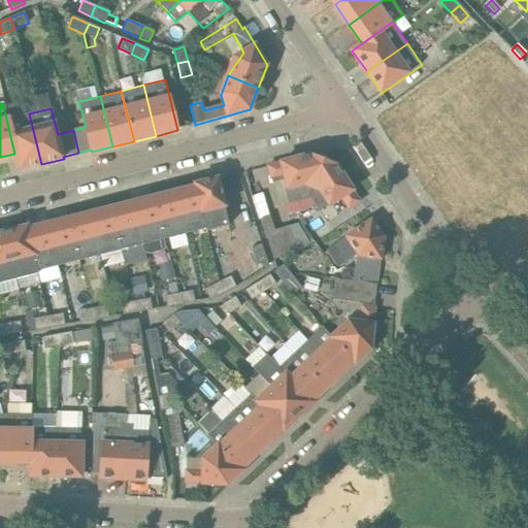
[(6,119),(14,154),(20,170),(41,164),(29,113),(6,119)]
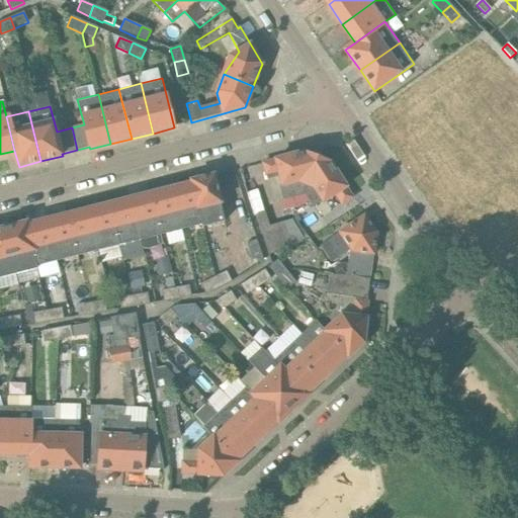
[(305,188),(315,159),(303,155),(264,164),(268,180),(279,177),(283,194),(305,188)]
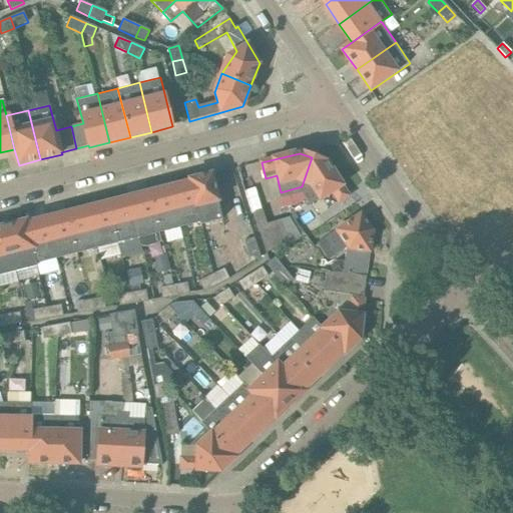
[(312,157),(302,186),(315,204),(333,192),(340,202),(349,196),(326,162),(312,157)]
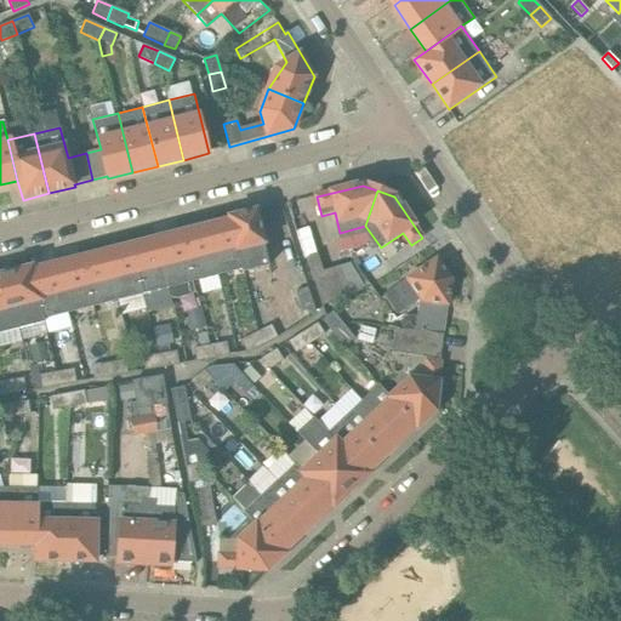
[(231,221),(244,271),(245,273),(271,267),(256,211),(229,218),(231,221)]
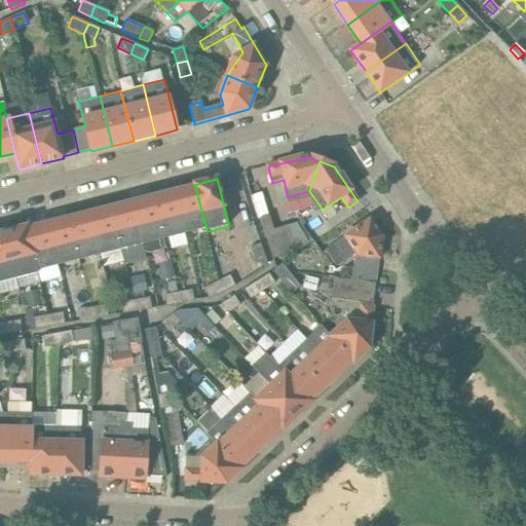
[(173,193),(183,235),(207,229),(195,187),(173,193)]
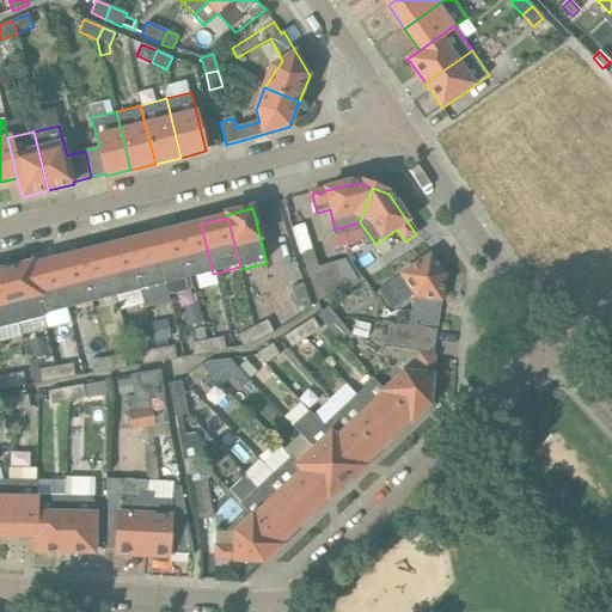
[(177,231),(189,280),(213,274),(201,225),(177,231)]
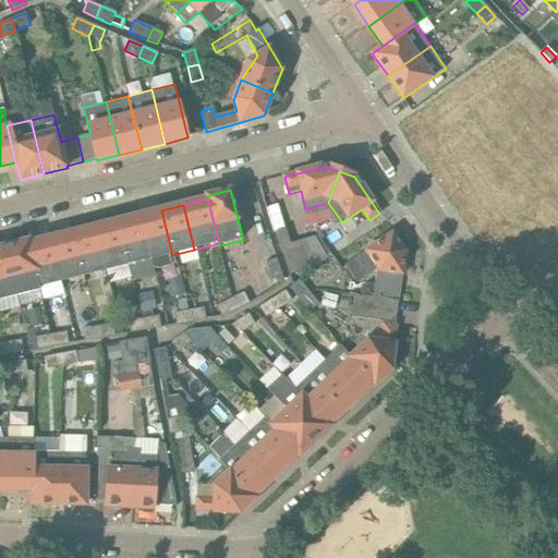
[(138,216),(149,261),(172,255),(161,210),(138,216)]
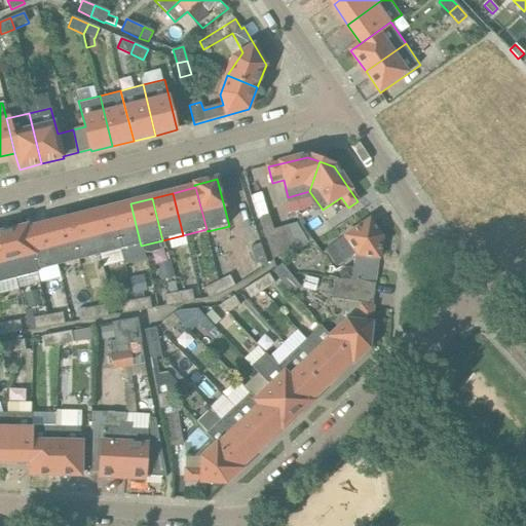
[(109,209),(119,251),(141,246),(130,203),(109,209)]
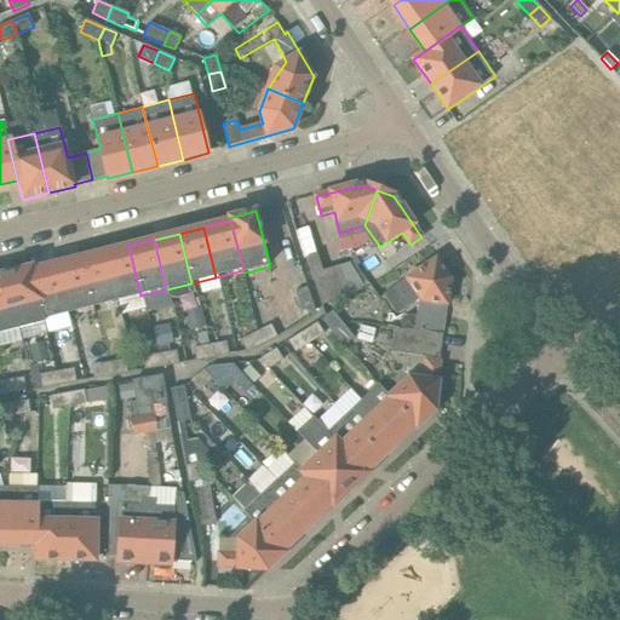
[(105,252),(118,302),(141,296),(128,246),(105,252)]
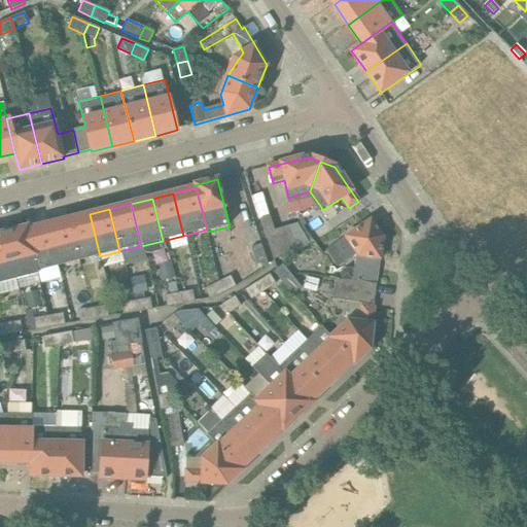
[(68,220),(78,261),(100,256),(90,214),(68,220)]
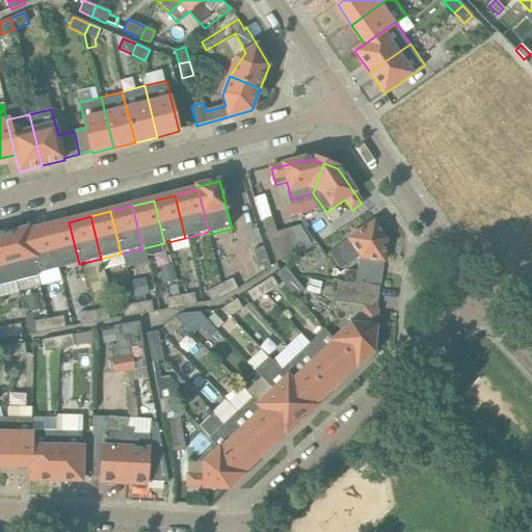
[(276,232),(272,218),(263,220),(276,261),(285,259),(295,259),(312,246),(299,225),(276,232)]
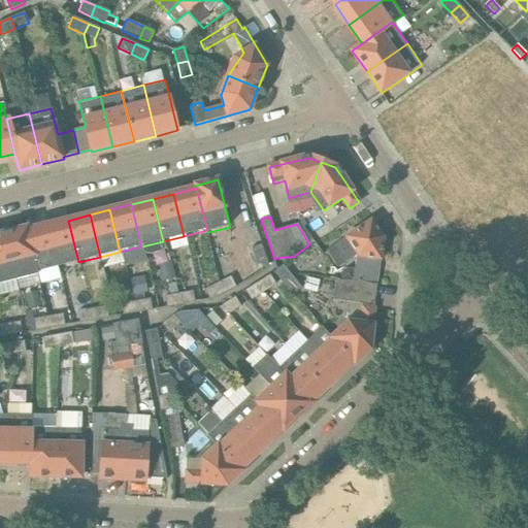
[(46,226),(57,268),(78,262),(68,221),(46,226)]
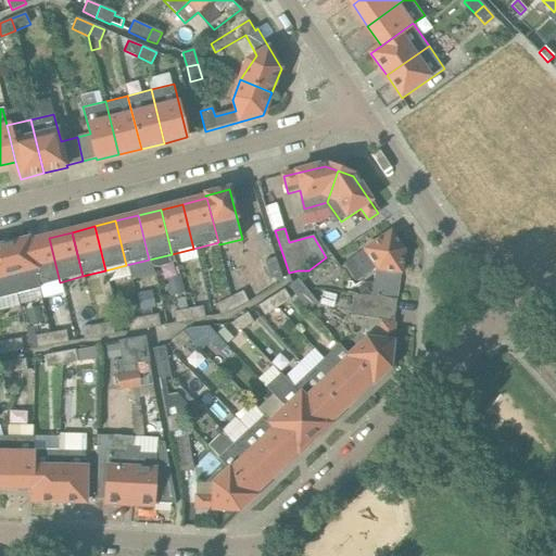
[(394,323),(404,251),(391,232),(344,264),(357,283),(378,269),(376,282),(374,298),(356,295),(354,295),(351,316),(394,323)]
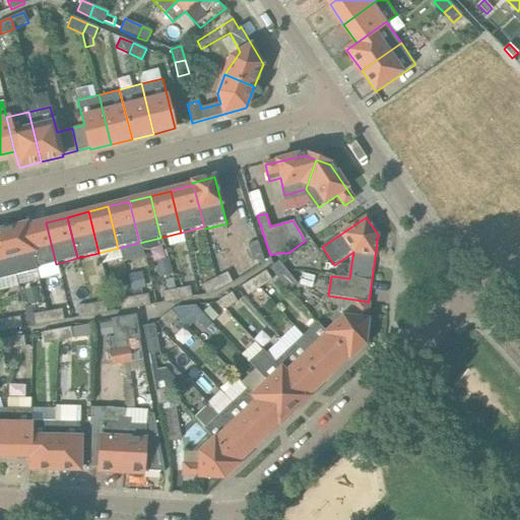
[(26,228),(37,268),(56,264),(46,222),(26,228)]
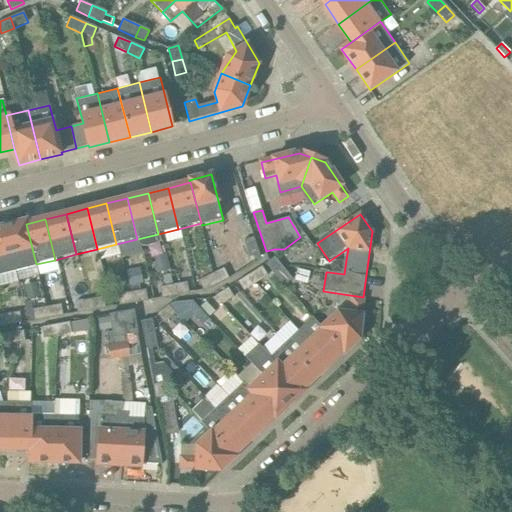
[(3,226),(15,275),(28,271),(27,267),(36,264),(26,224),(25,221),(3,226)]
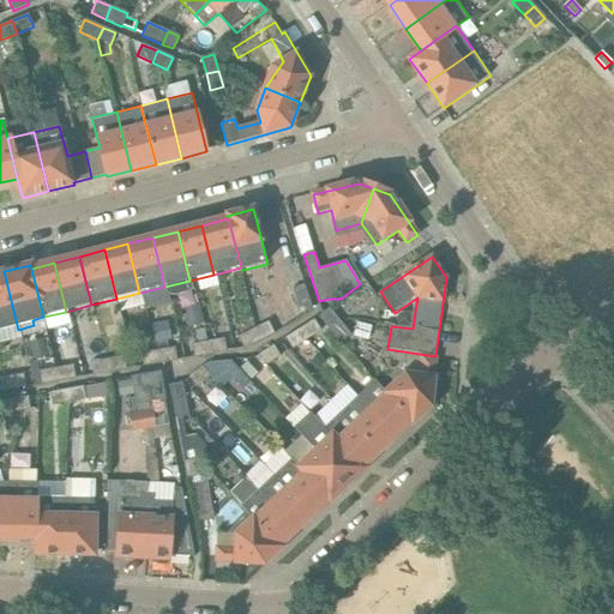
[(0,326),(4,326),(6,332),(18,330),(4,271),(0,272),(0,326)]
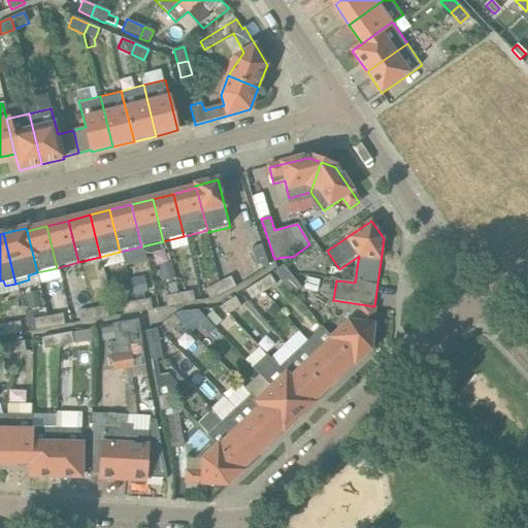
[(258,269),(268,266),(262,244),(251,248),(258,269)]
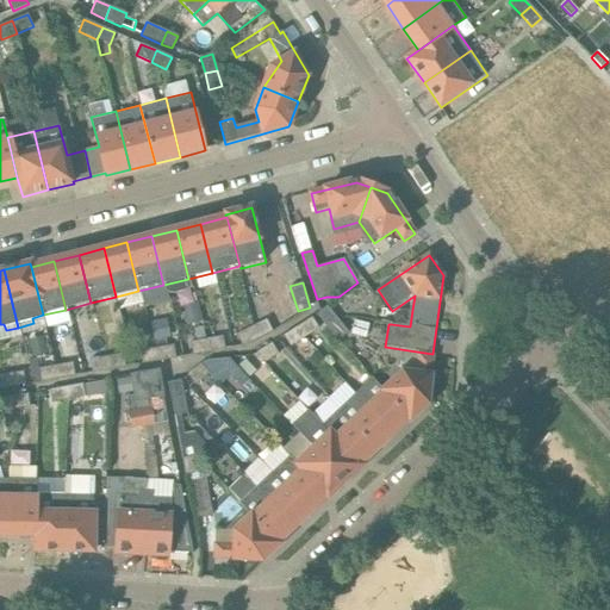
[(187,325),(201,322),(197,304),(182,307),(187,325)]
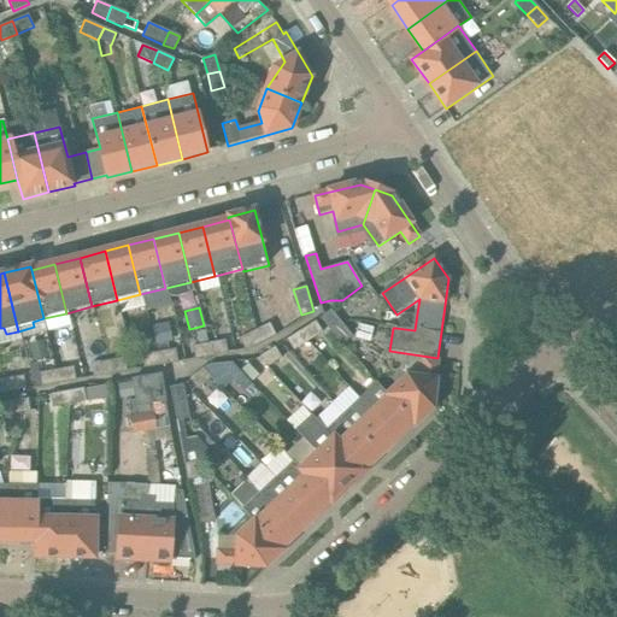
[(342,345),(352,336),(330,310),(321,317),(342,345)]
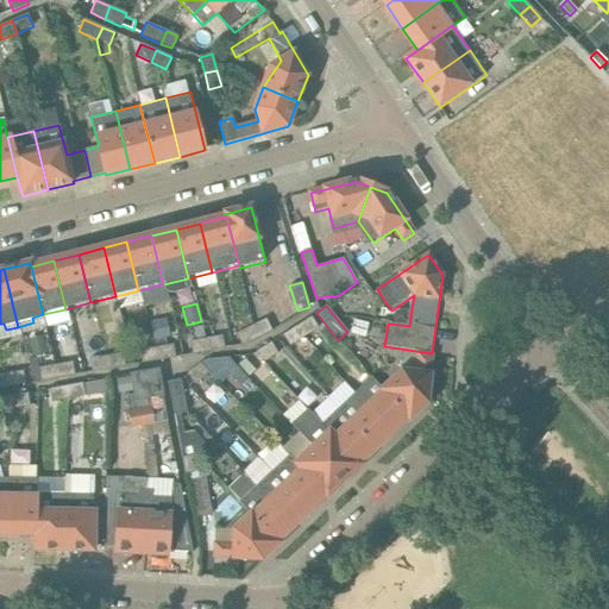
[(412,309),(399,307),(391,313),(390,324),(409,326),(412,309)]
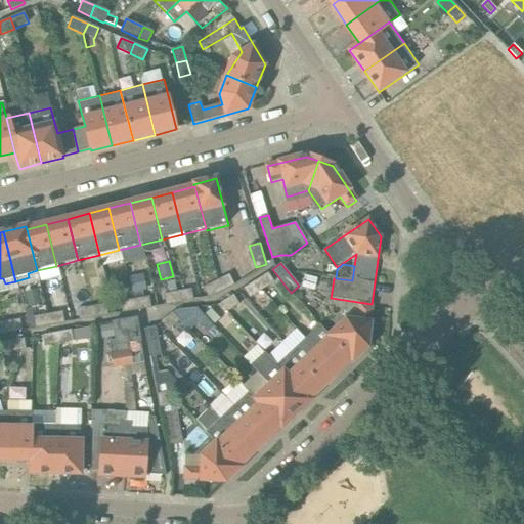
[(256,280),(261,290),(274,282),(268,272),(256,280)]
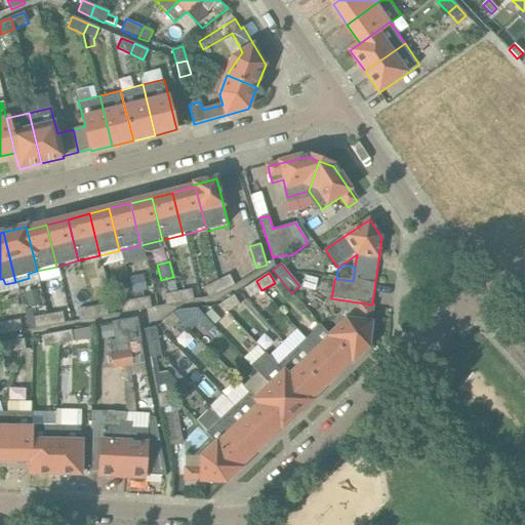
[(230,275),(216,282),(221,292),(235,286),(230,275)]
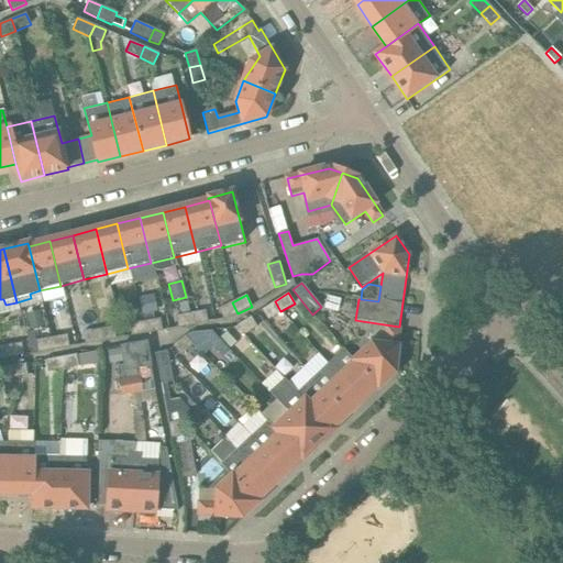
[(267,320),(280,311),(275,301),(262,309),(267,320)]
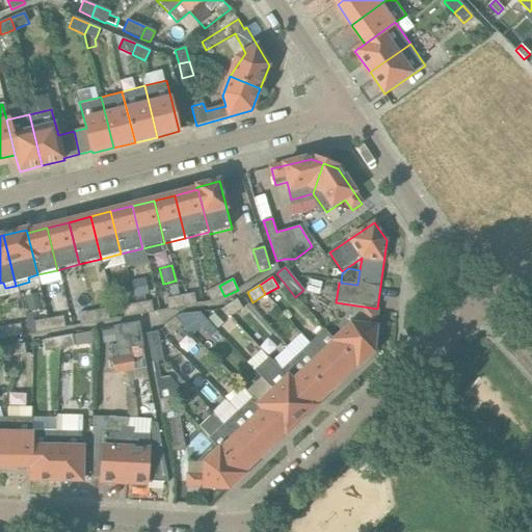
[(224,296),(219,286),(206,292),(211,302),(224,296)]
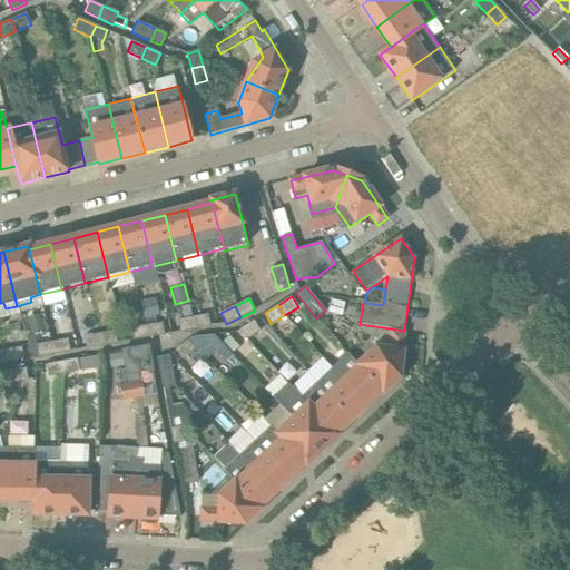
[(155,321),(151,307),(143,308),(146,323),(155,321)]
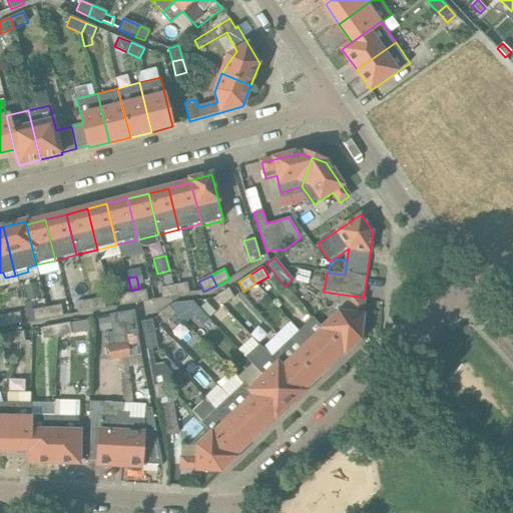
[(187,283),(173,286),(175,297),(189,294),(187,283)]
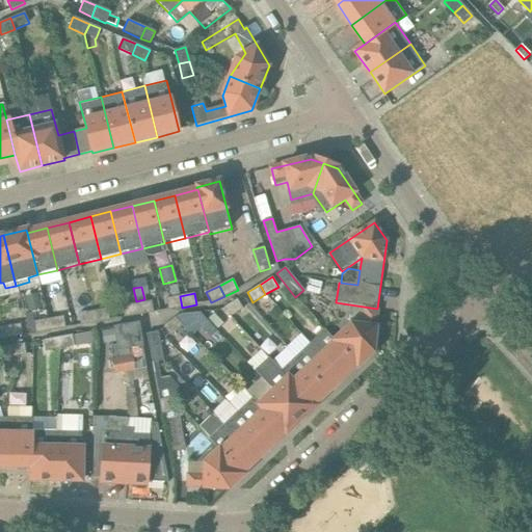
[(182,308),(180,296),(165,298),(168,311),(182,308)]
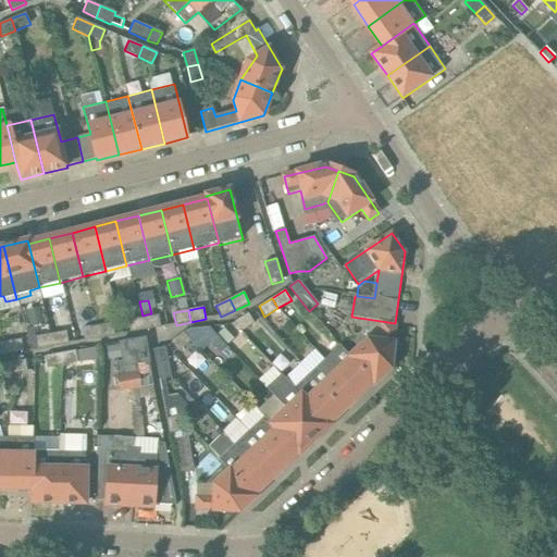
[(242,332),(255,323),(248,312),(235,321),(242,332)]
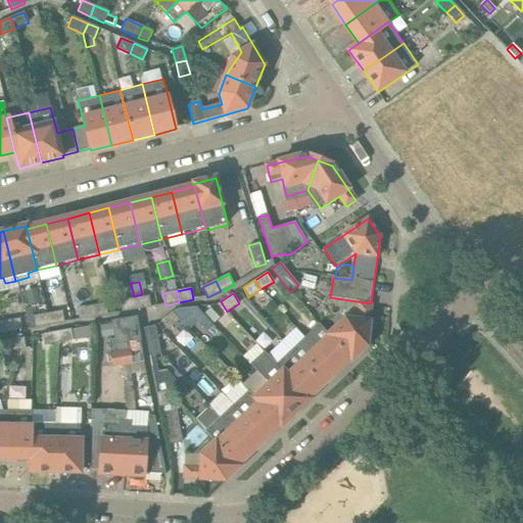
[(135,298),(137,310),(151,307),(149,296),(135,298)]
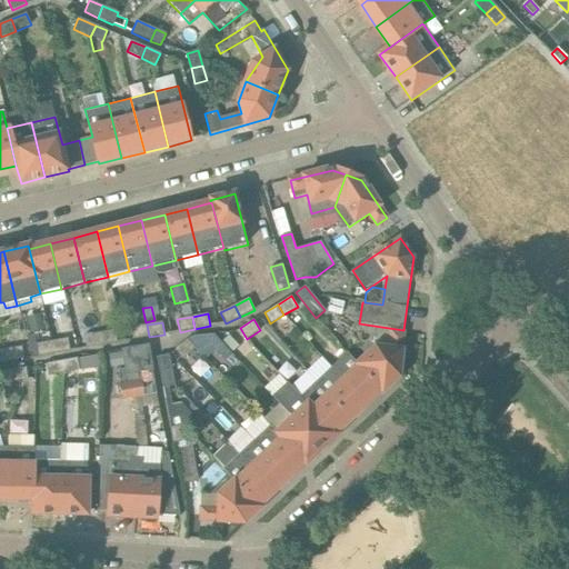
[(149,337),(147,325),(131,327),(132,340),(149,337)]
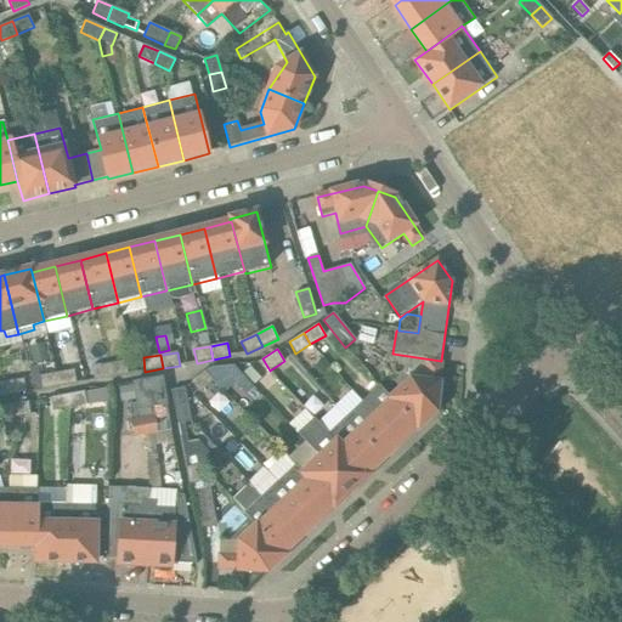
[(108,363),(111,378),(128,374),(125,361),(108,363)]
